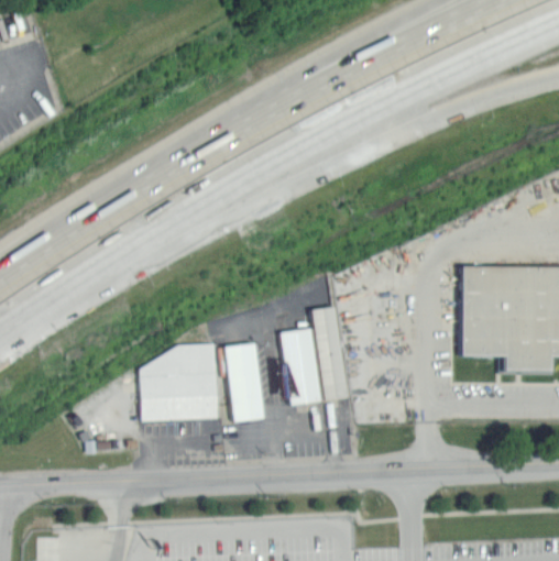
[(461,355),(503,356),(503,372),(554,372),(554,356),(558,356),(558,266),(463,265),(461,355)]
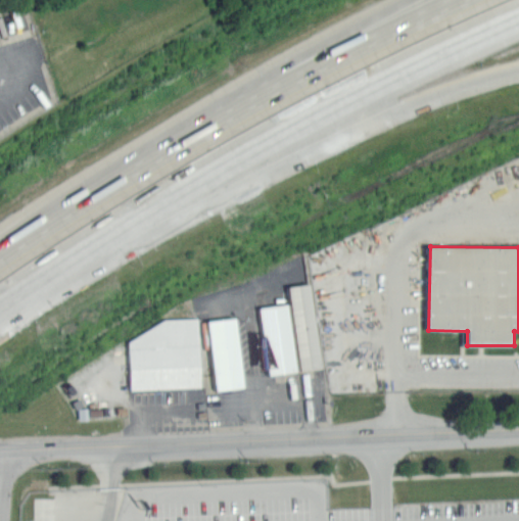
[(290,288),(292,304),(301,372),(323,369),(311,285),(290,288)]
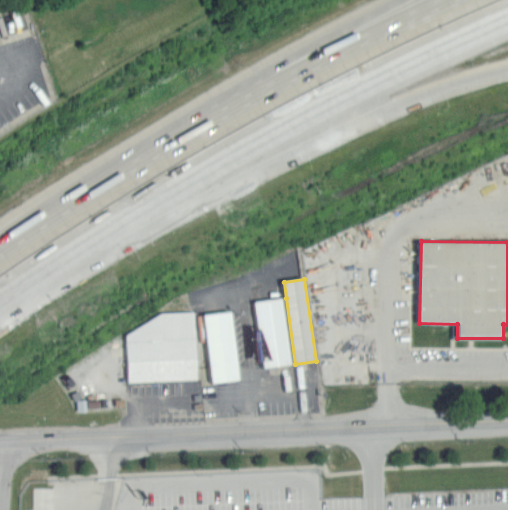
[(255,303),(265,369),(293,365),(283,299),(255,303)]
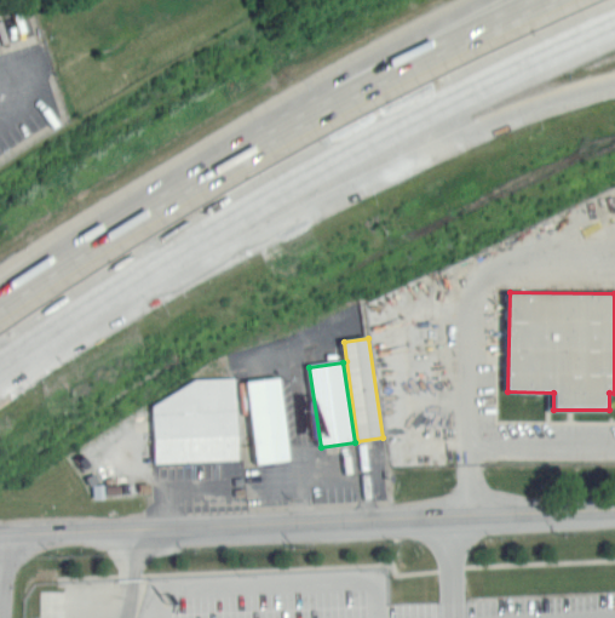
[(257,464),(291,461),(282,379),(280,379),(248,382),(257,464)]
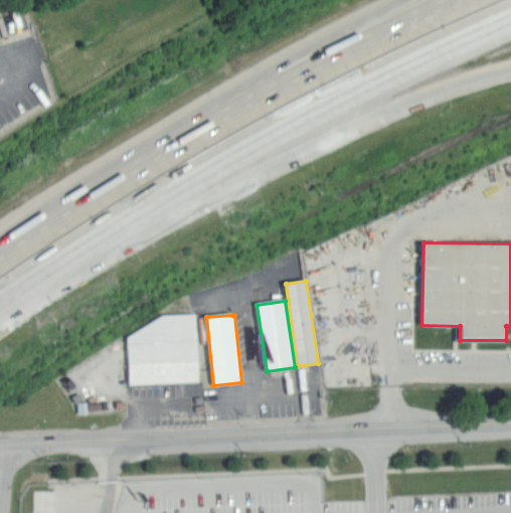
[(131,385),(199,383),(196,316),(164,317),(129,338),(131,385)]
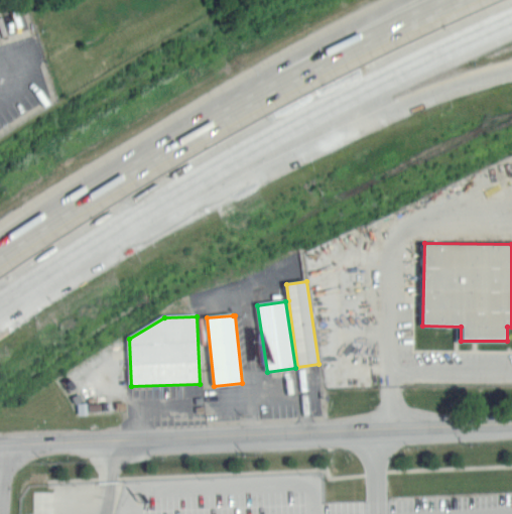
All buildings are outlined.
